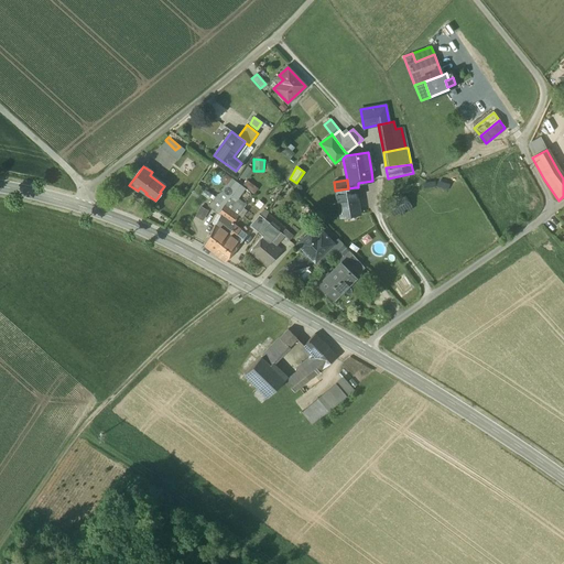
[(335,191),(340,217),(360,215),(356,187),(355,187),(348,188),(335,191)]
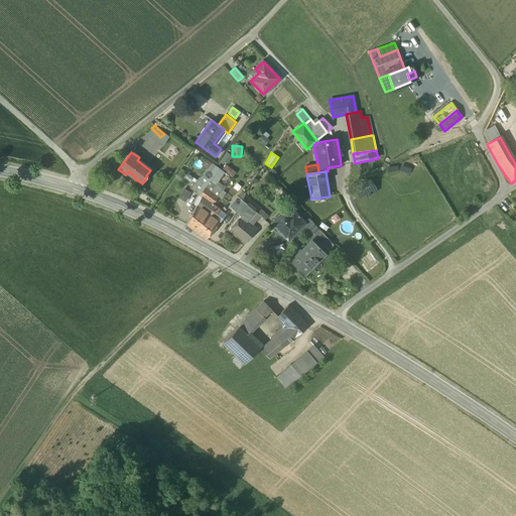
[(205,176),(194,191),(200,196),(206,187),(210,181),(205,176)]
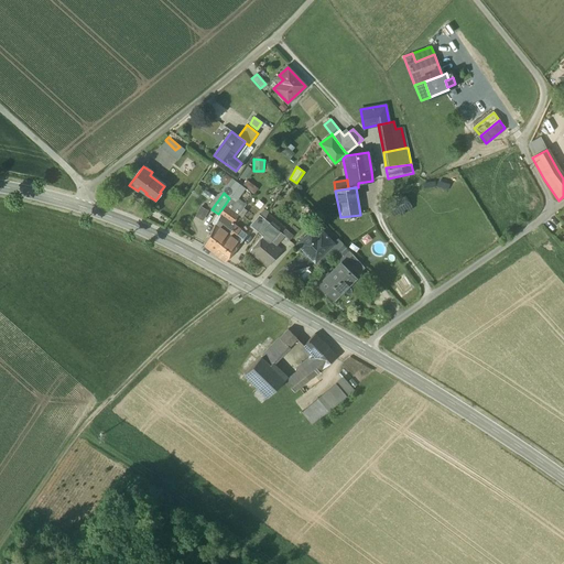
[(243,209),(229,198),(225,205),(239,215),(243,209)]
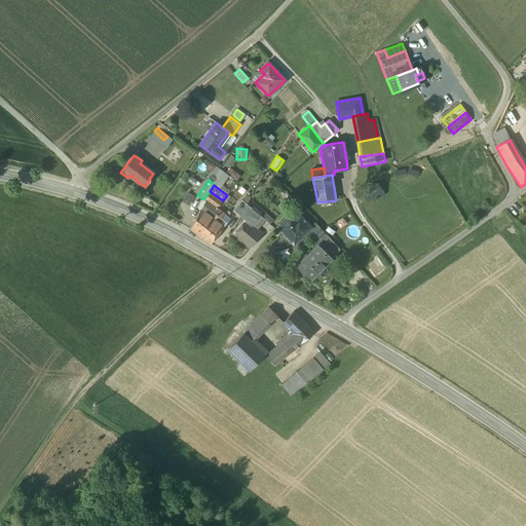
[(375,186),(363,193),(368,200),(380,193),(375,186)]
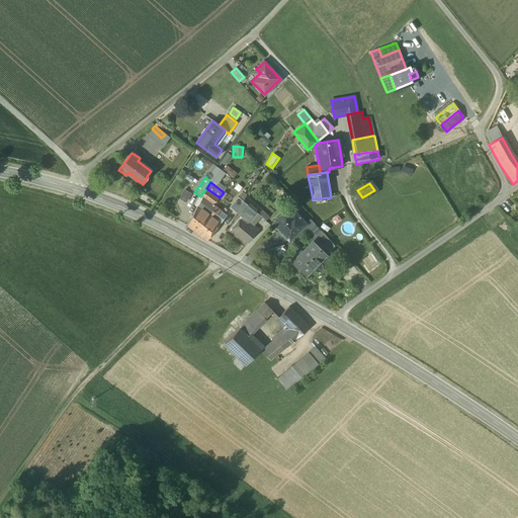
[(220,197),(206,188),(200,196),(202,198),(213,206),(213,205),(220,198),(220,197)]
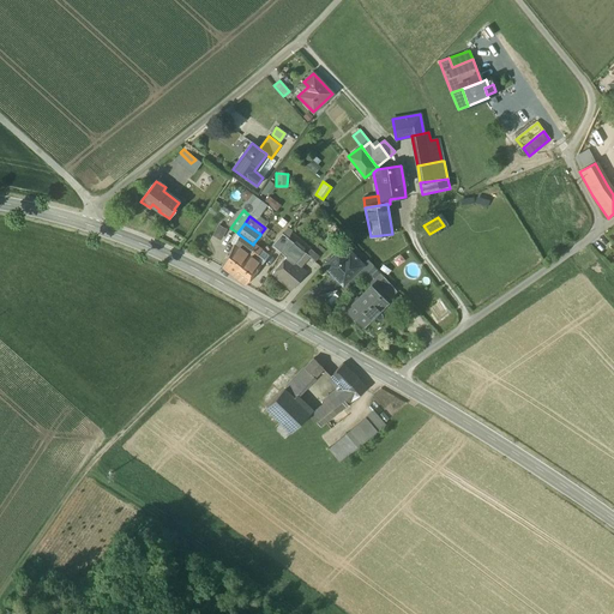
[(220,240),(226,228),(217,224),(211,235),(220,240)]
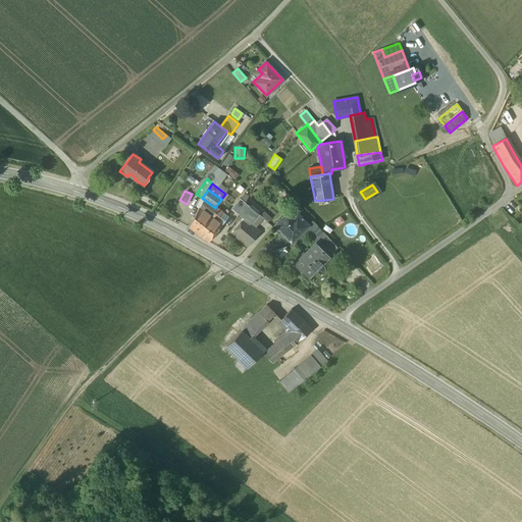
[(245,203),(240,199),(231,209),(239,215),(242,210),(245,204),(245,203)]
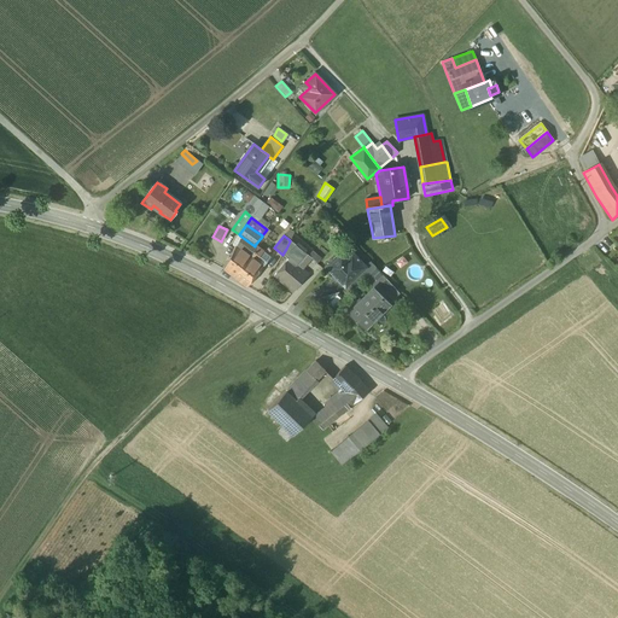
[(255,246),(242,237),(235,246),(250,257),(254,252),(255,246)]
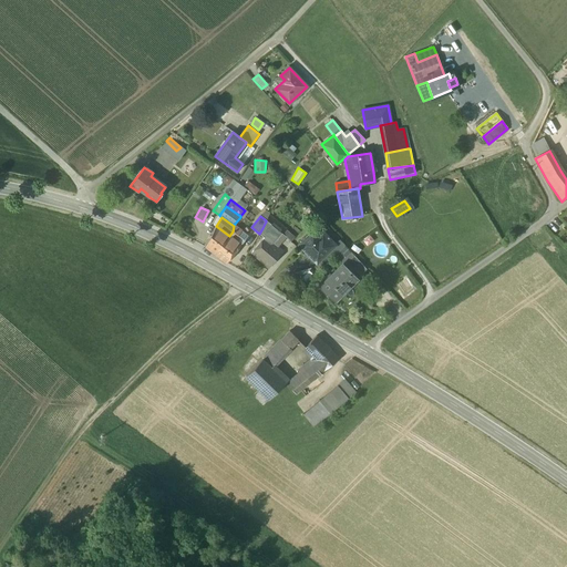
[(266,222),(263,228),(259,234),(265,238),(272,244),(276,239),(266,230),(271,225),(266,222)]
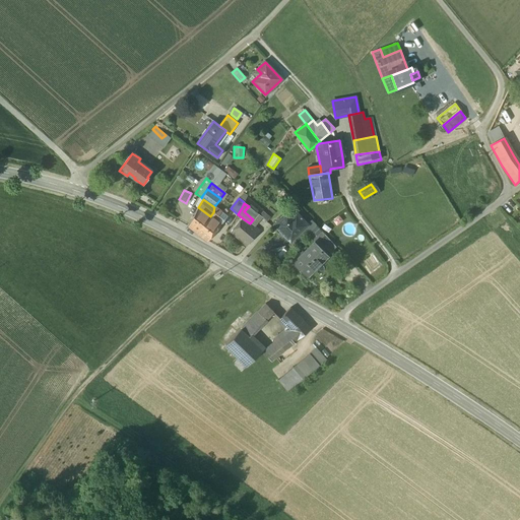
[(258,214),(249,206),(244,211),(253,219),(258,214)]
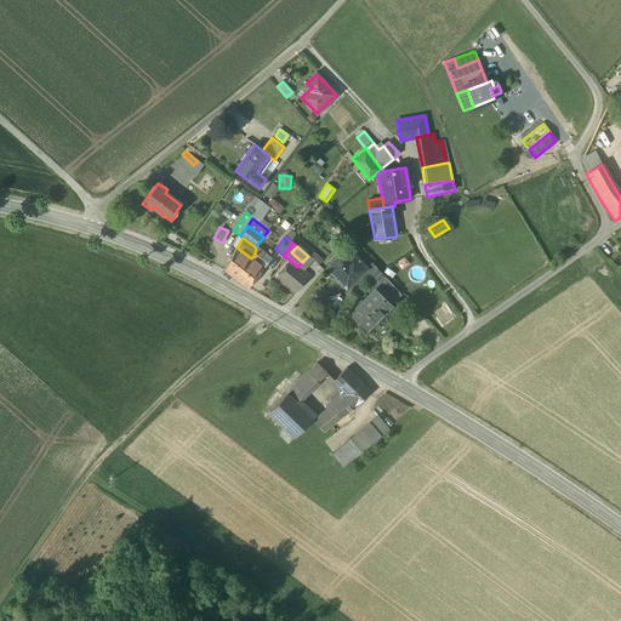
[(251,258),(237,248),(224,271),(235,279),(251,258)]
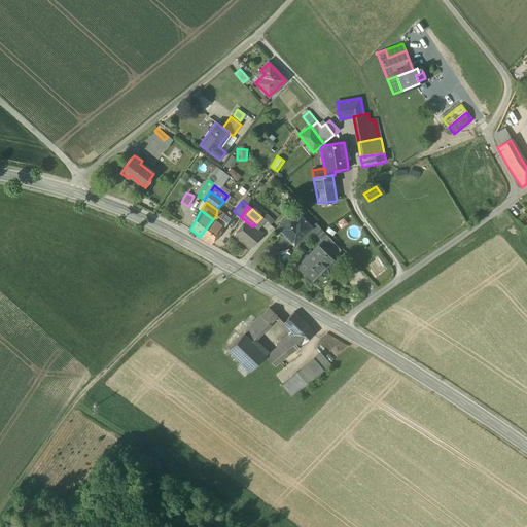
[(301,223),(291,215),(278,229),(294,245),(301,239),(312,229),(311,227),(304,220),(301,223)]
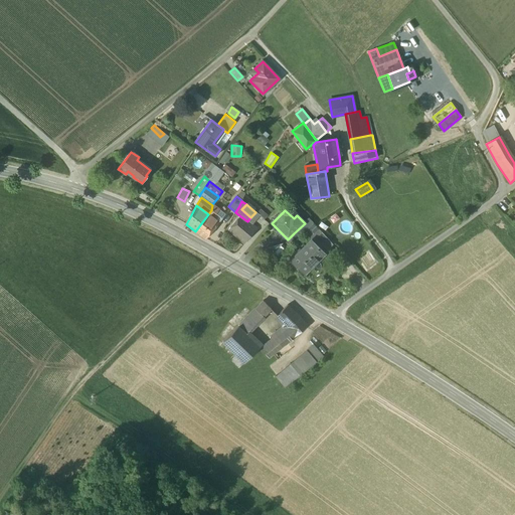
[(213,218),(208,214),(195,231),(205,240),(219,222),(213,217),(213,218)]
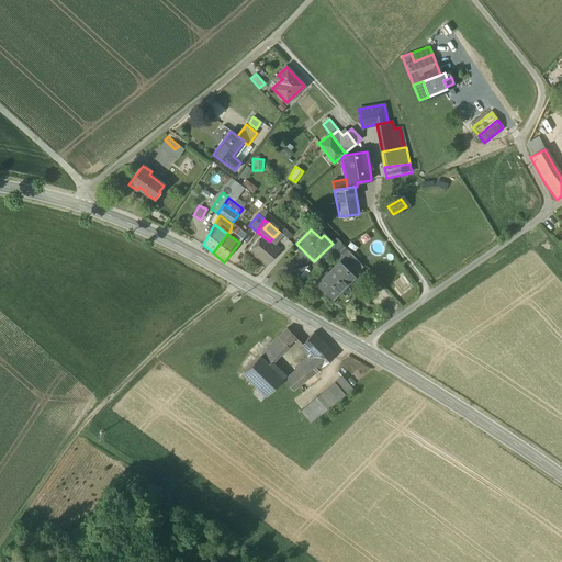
[(262,236),(249,251),(267,267),(280,250),(270,242),(262,236)]
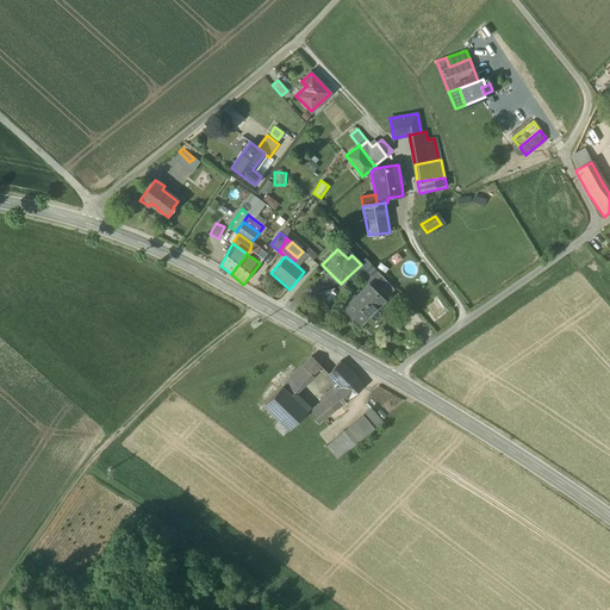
[(365,259),(360,263),(361,265),(348,277),(353,281),(360,274),(371,265),(365,259)]
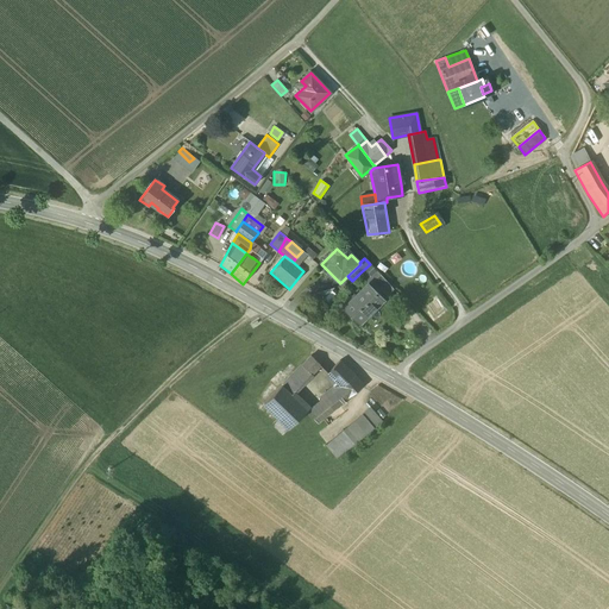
[(393,289),(370,264),(359,274),(369,284),(383,299),(393,289)]
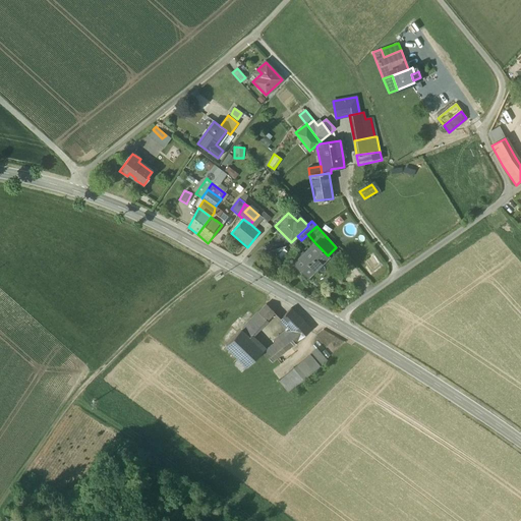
[(315,243),(294,264),(307,277),(328,256),(328,255),(315,243)]
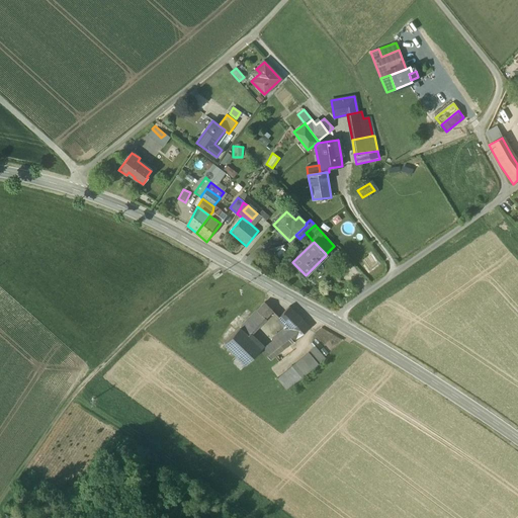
[(265,304),(256,312),(264,320),(272,312),(265,304)]
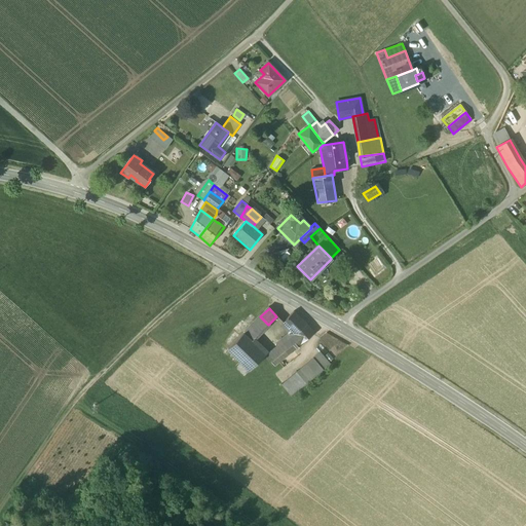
[(307,325),(294,312),(283,324),(296,336),(301,332),(307,340),(314,334),(306,325),(307,325)]
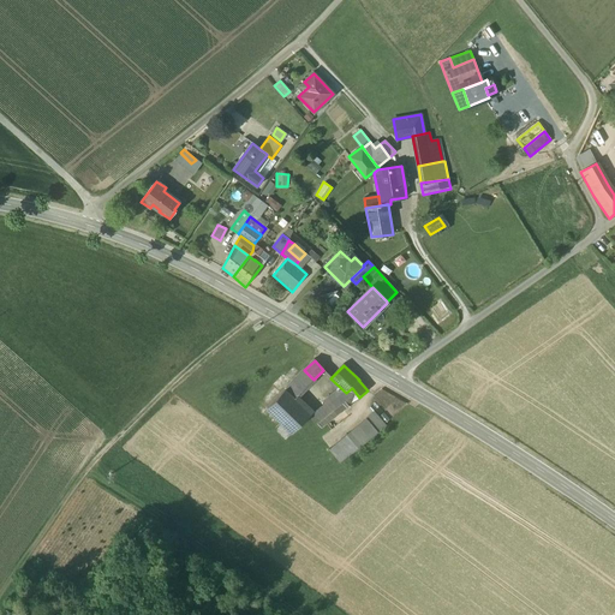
[(304,370),(285,390),(296,400),(315,380),(314,380),(304,370)]
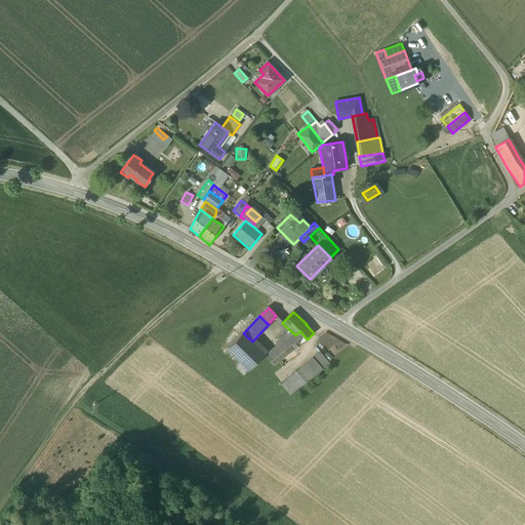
[(307,339),(300,331),(295,335),(293,336),(299,345),(307,339)]
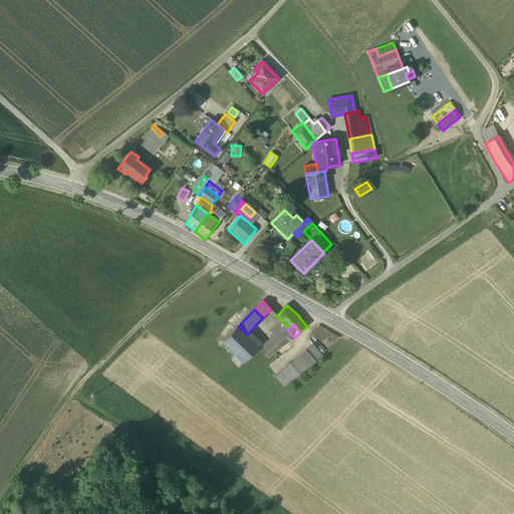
[(247,334),(238,326),(223,341),(244,362),(259,347),(247,334)]
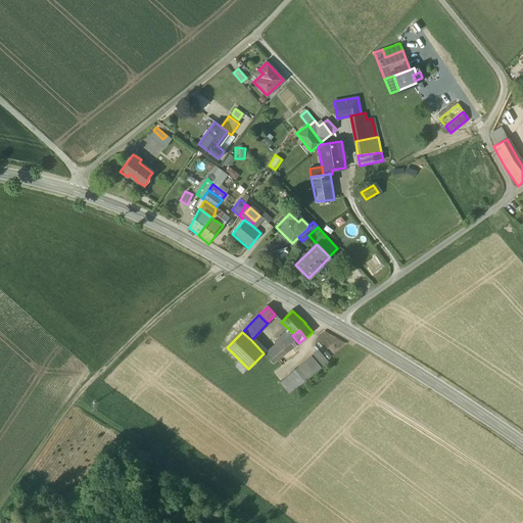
[(287,339),(280,345),(286,352),(298,343),(292,335),(289,338),(287,339)]
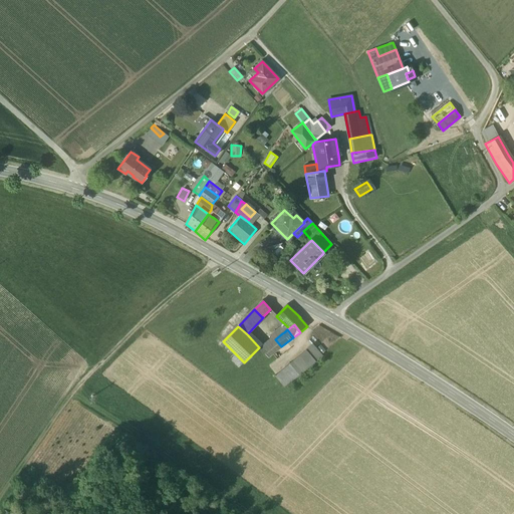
[(275,339),(274,337),(260,348),(268,357),(281,346),(275,339)]
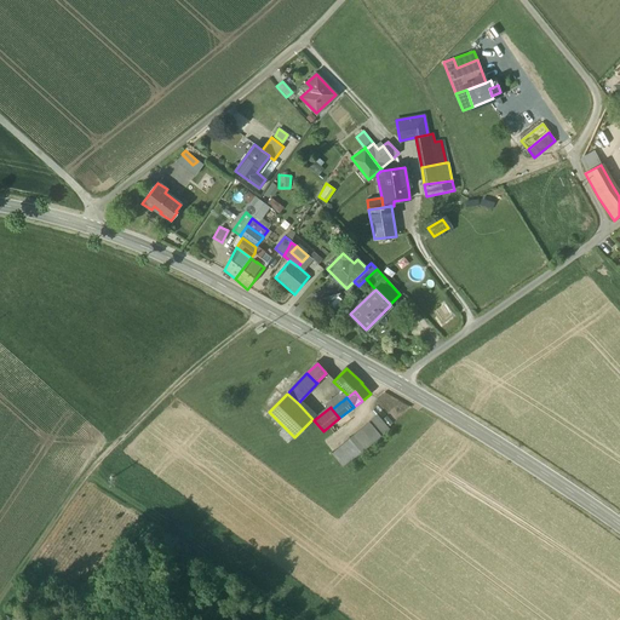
[(388,429),(377,415),(369,423),(380,436),(388,429)]
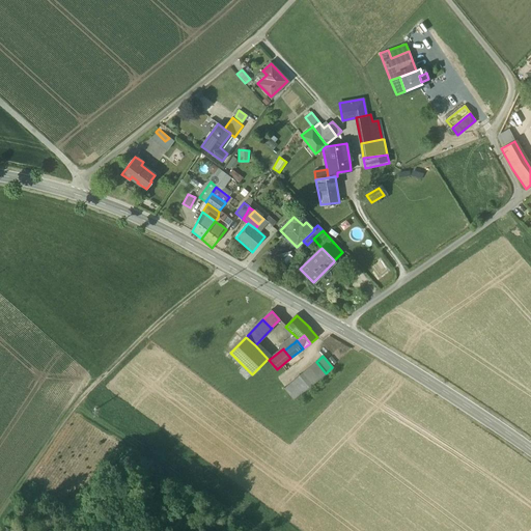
[(316,362),(283,388),(292,399),(326,373),(316,362)]
